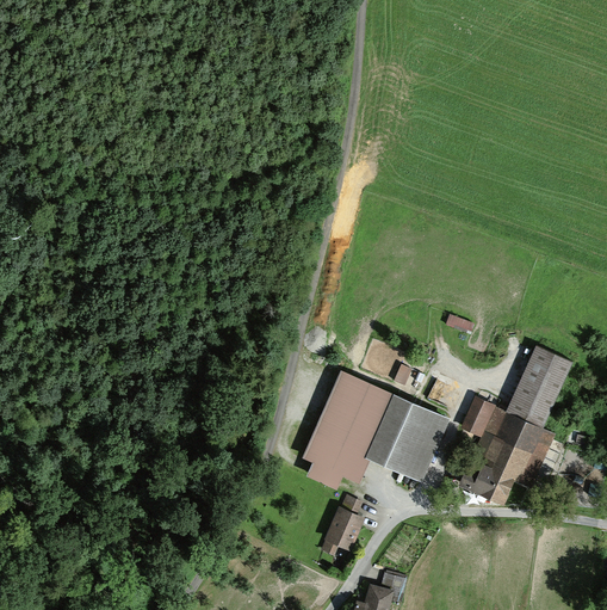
[(470,332),(474,322),(450,313),(446,322),(470,332)]
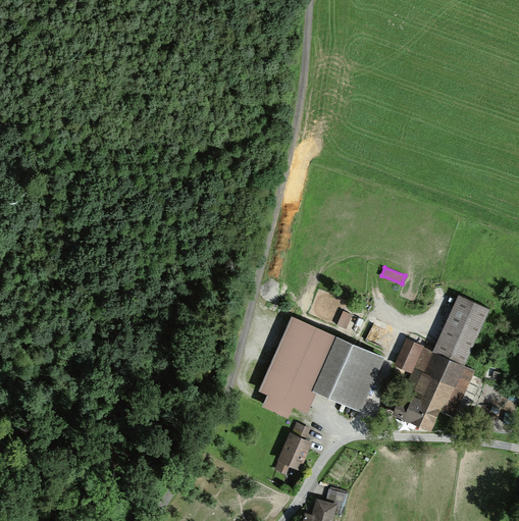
[(396,415),(425,428),(436,405),(451,412),(469,372),(458,367),(485,309),(458,297),(431,353),(407,341),(398,360),(417,369),(396,415)]
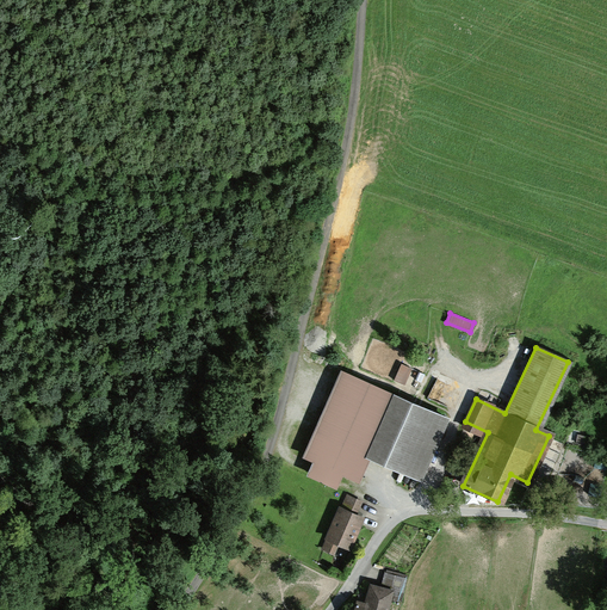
[(394,381),(406,384),(412,365),(400,362),(394,381)]
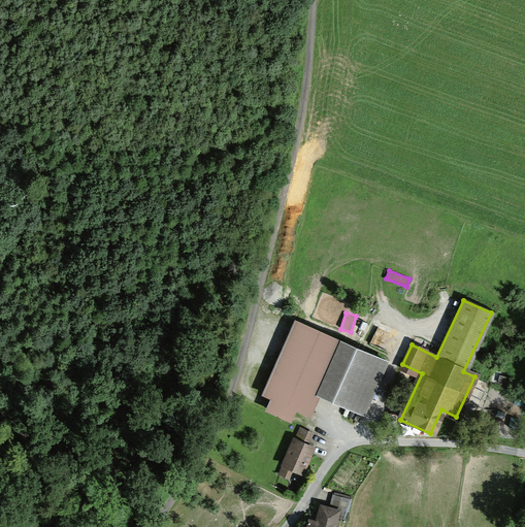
[(384,360),(294,320),(261,392),(270,396),(265,408),(287,418),(293,405),(306,412),(316,391),(361,410),(384,360)]
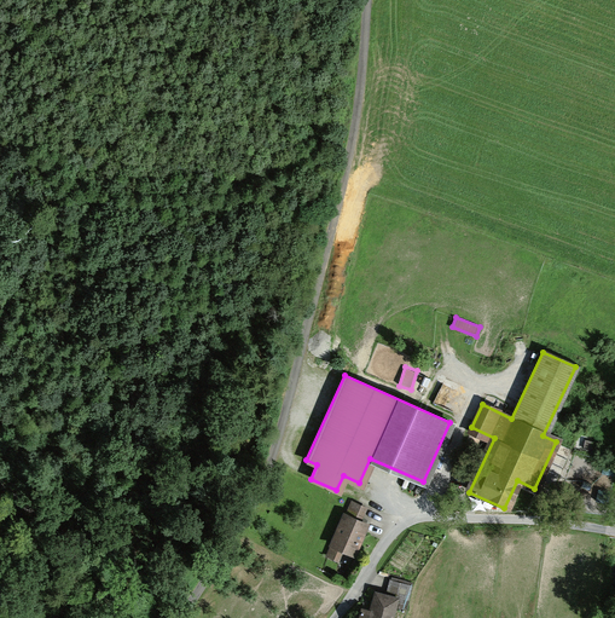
[(349,554),(364,524),(357,519),(361,509),(349,503),(323,554),(335,560),(340,549),(349,554)]
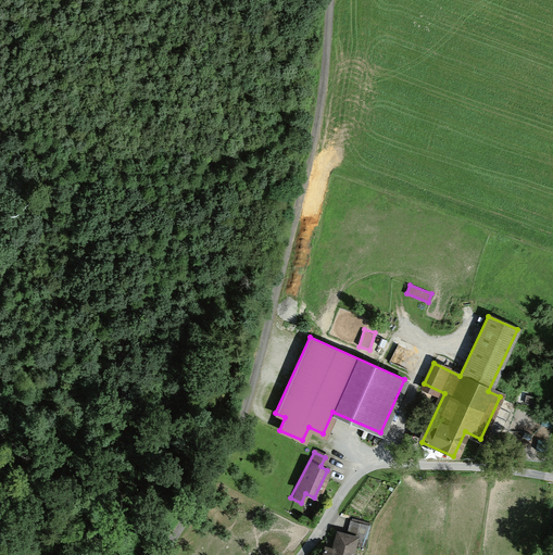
[(350,519),(348,530),(367,535),(371,526),(350,519)]
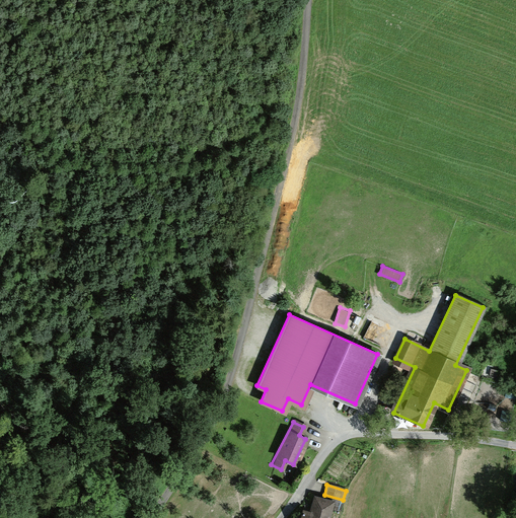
[(324,517),(330,502),(314,497),(308,513),(303,512),(300,517),(324,517)]
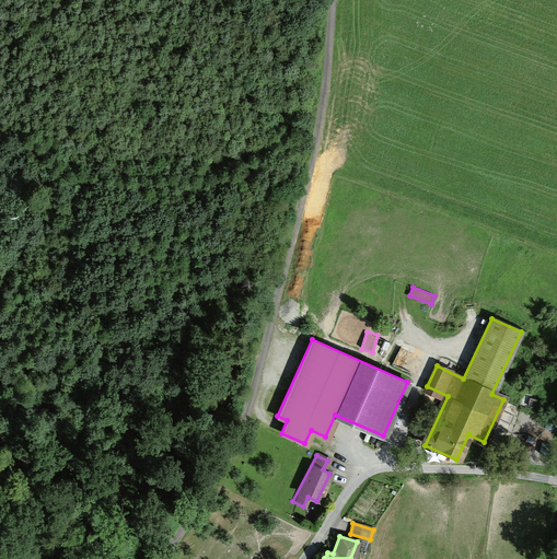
All buildings are outlined.
